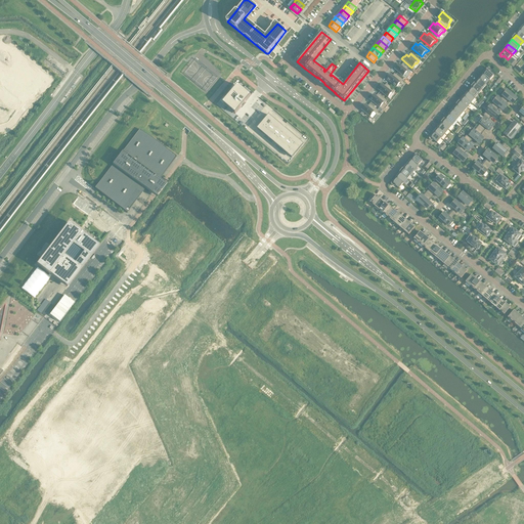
[(398,63),(394,70),(403,77),(407,72),(406,70),(408,68),(403,63),(401,66),(398,63)]
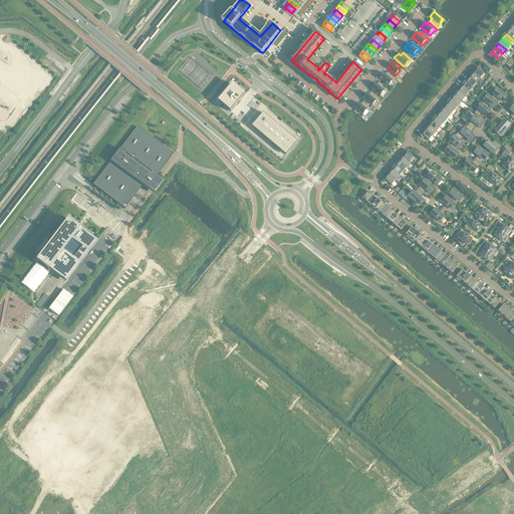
[(484,74),(481,71),(481,70),(481,69),(481,68),(480,68),(480,67),(479,67),(478,67),(478,68),(477,68),(473,73),(480,79),(484,74)]
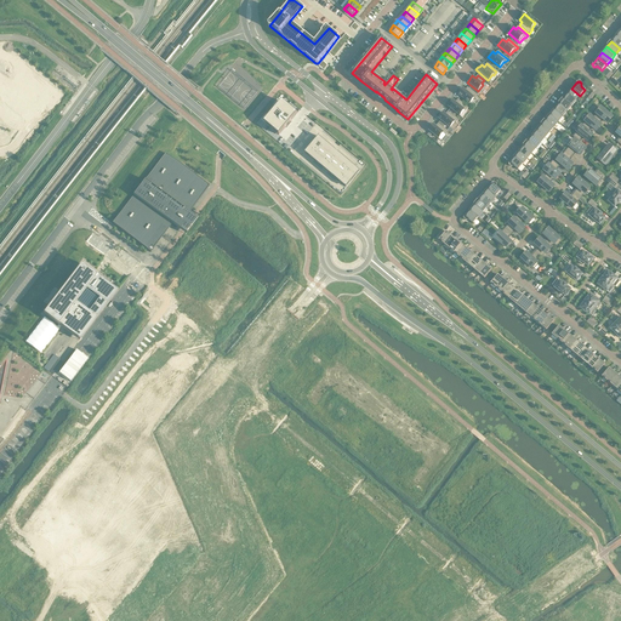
[(462,87),(457,95),(469,104),(474,98),(476,100),(478,96),(467,87),(466,90),(462,87)]
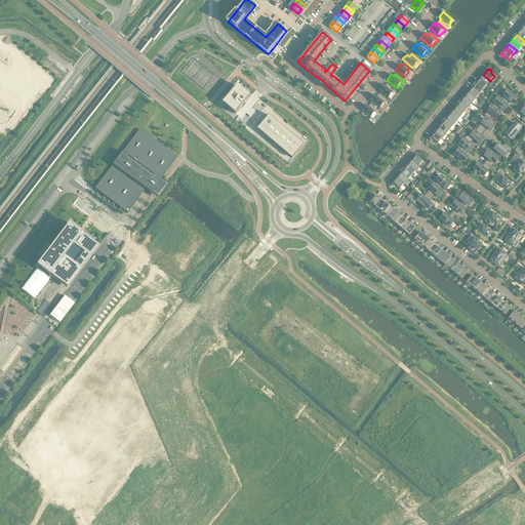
[(483,75),(480,79),(487,85),(490,81),(483,75)]
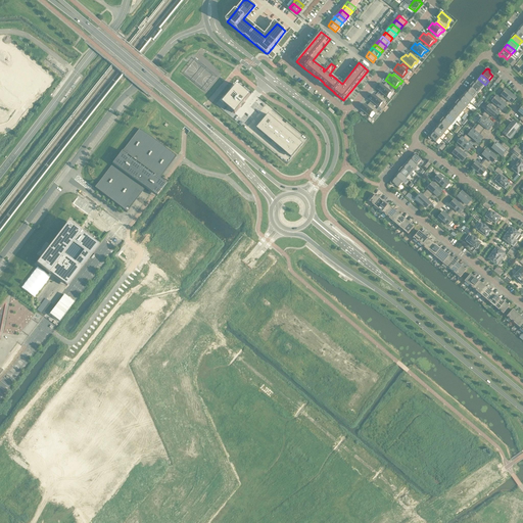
[(478,79),(474,83),(481,90),(485,85),(478,79)]
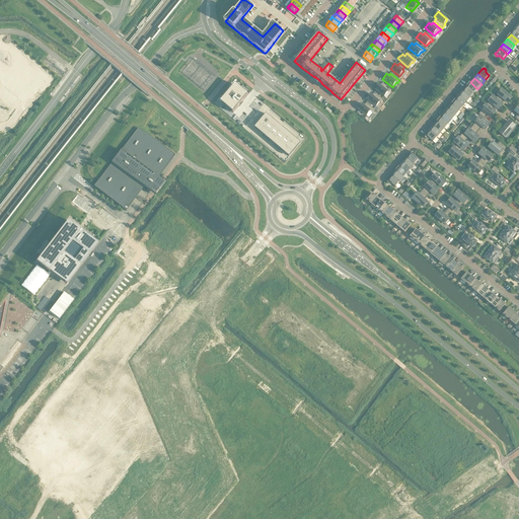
[(474,93),(477,89),(470,82),(466,87),(474,93)]
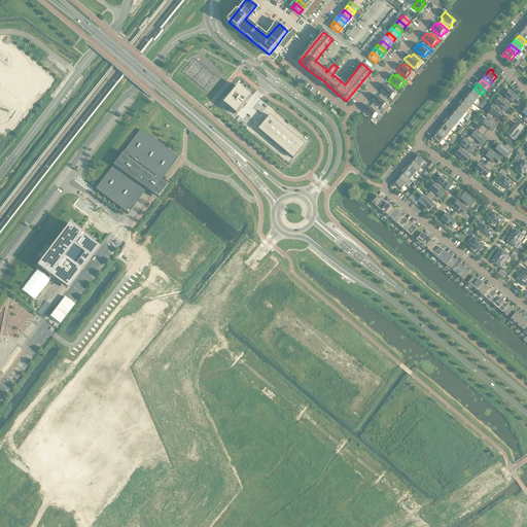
[(384,85),(380,90),(390,98),(393,94),(394,95),(397,92),(393,89),(391,91),(384,85)]
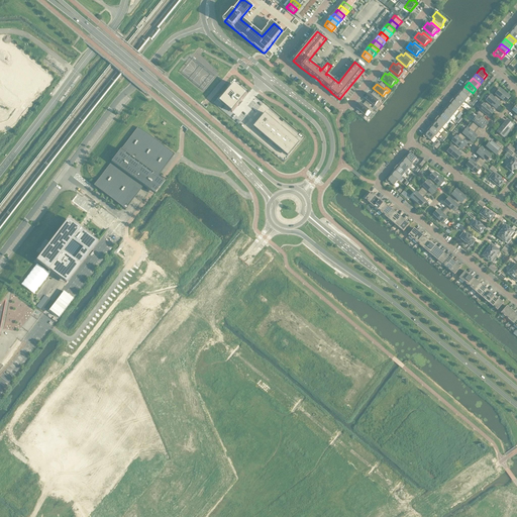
[(235,85),(220,102),(232,113),(247,95),(235,85)]
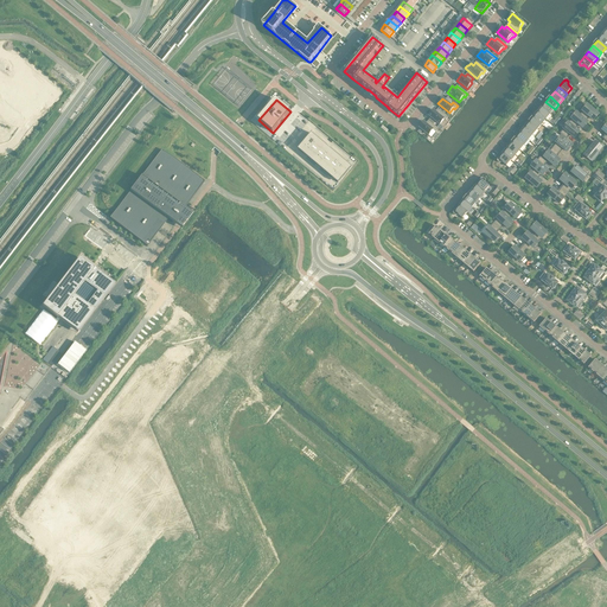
[(545,102),(542,107),(550,114),(555,109),(545,102)]
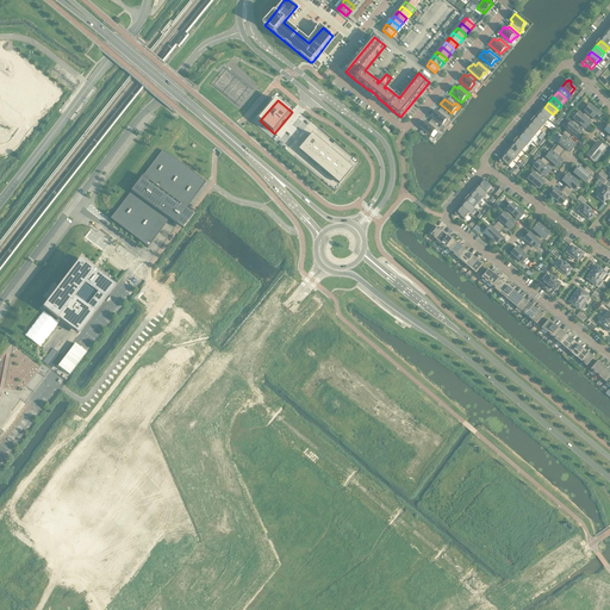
[(583,117),(589,122),(592,117),(597,120),(601,116),(590,106),(590,107),(589,106),(585,110),(586,111),(586,112),(583,117)]
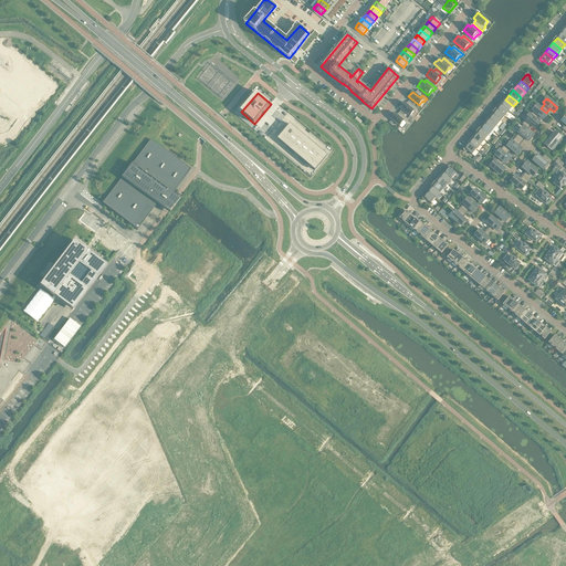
[(505,100),(501,104),(509,111),(513,106),(505,100)]
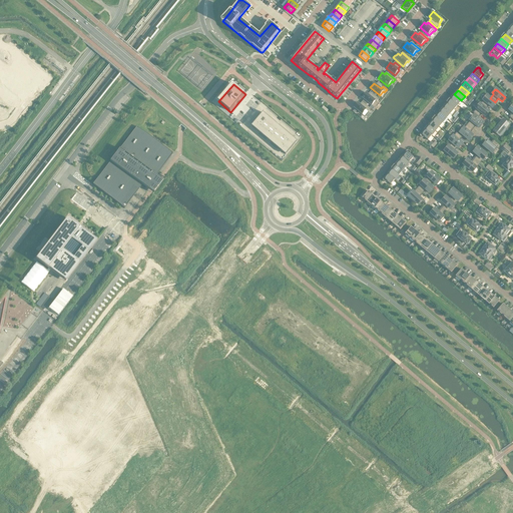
[(366,92),(362,97),(372,105),(376,101),(375,100),(377,98),(372,93),(370,96),(366,92)]
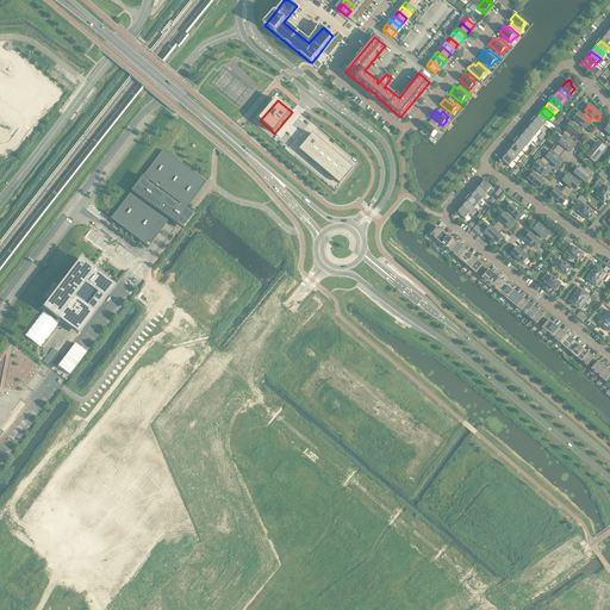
[(540,112),(535,118),(543,125),(548,119),(540,112)]
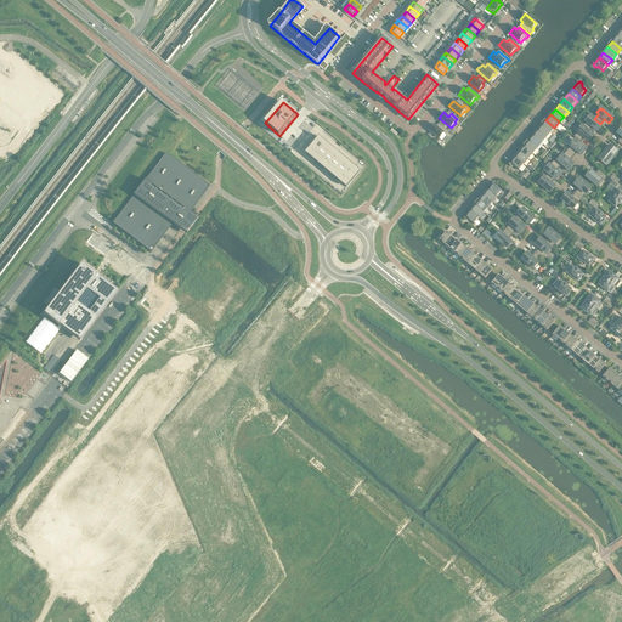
[(600,124),(594,119),(591,117),(582,126),(589,131),(593,128),(597,131),(601,125),(600,124)]
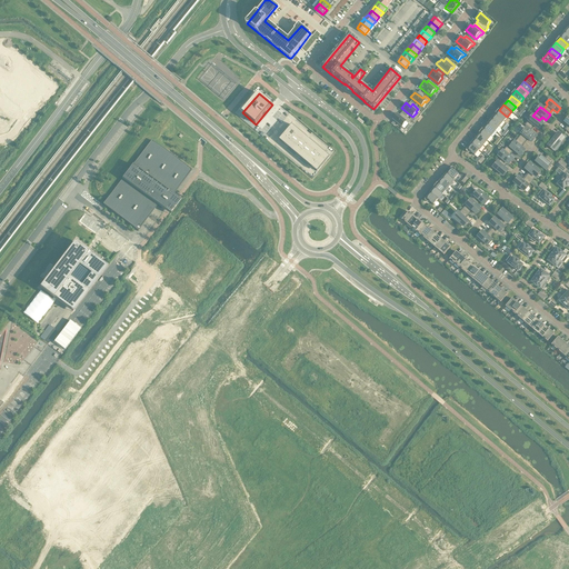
[(499,110),(496,115),(503,121),(507,117),(499,110)]
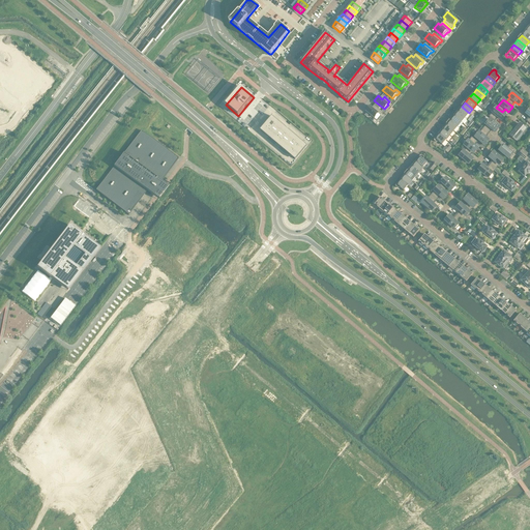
[(370,107),(365,111),(375,118),(378,114),(379,114),(382,112),(374,106),(372,108),(370,107)]
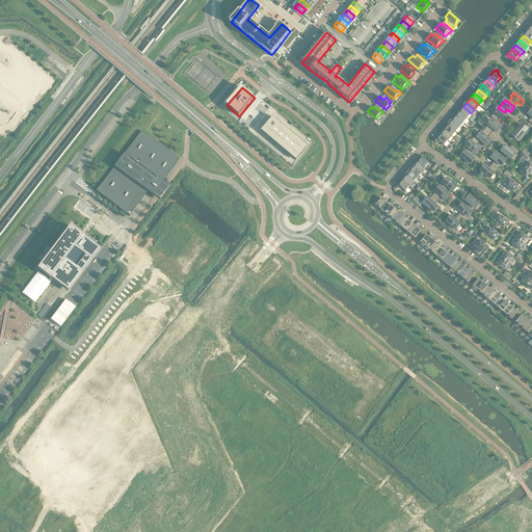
[(463,107),(459,112),(467,118),(471,113),(463,107)]
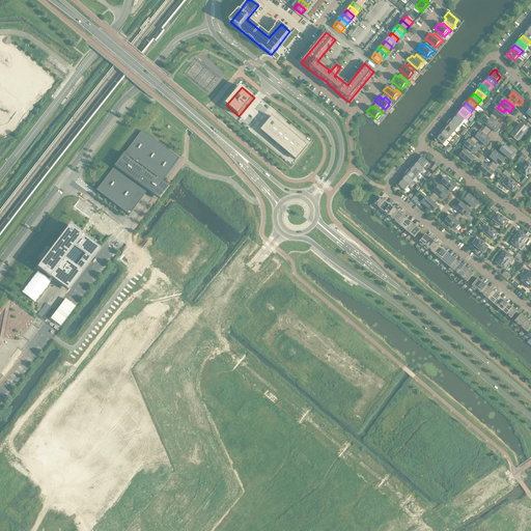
[(503,112),(497,108),(490,116),(495,121),(499,117),(502,120),(506,115),(503,112)]
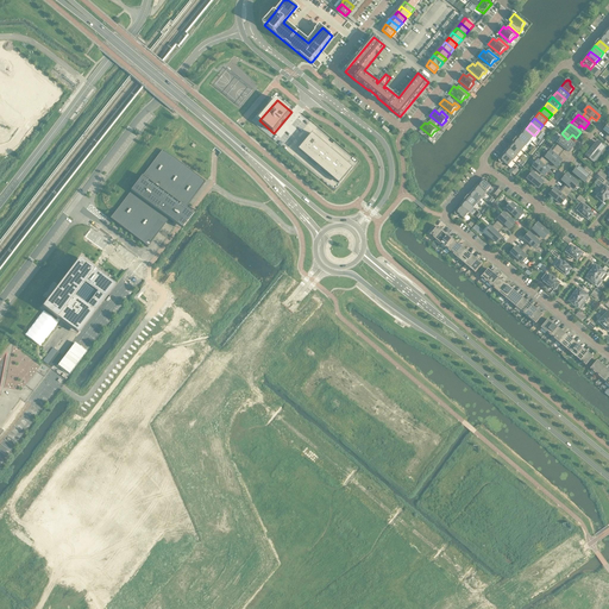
[(531,140),(534,136),(526,129),(521,133),(531,140)]
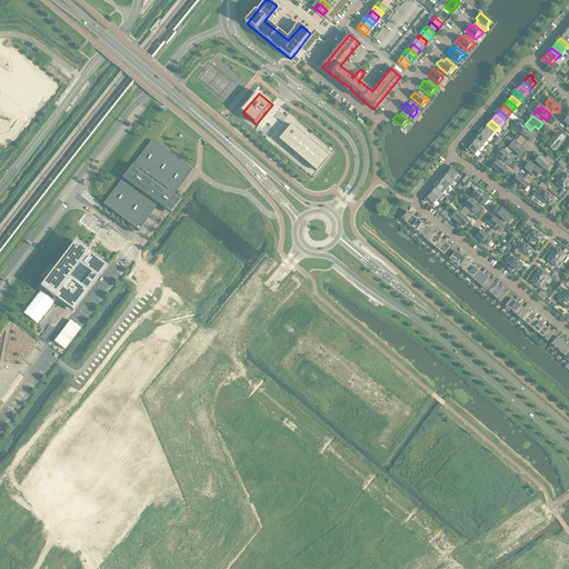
[(491,136),(496,131),(487,125),(483,129),(491,136)]
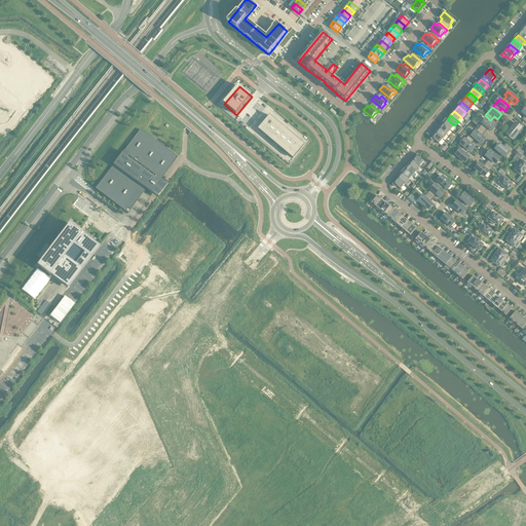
[(270,116),(258,129),(264,135),(293,159),(305,145),(276,121),(270,116)]
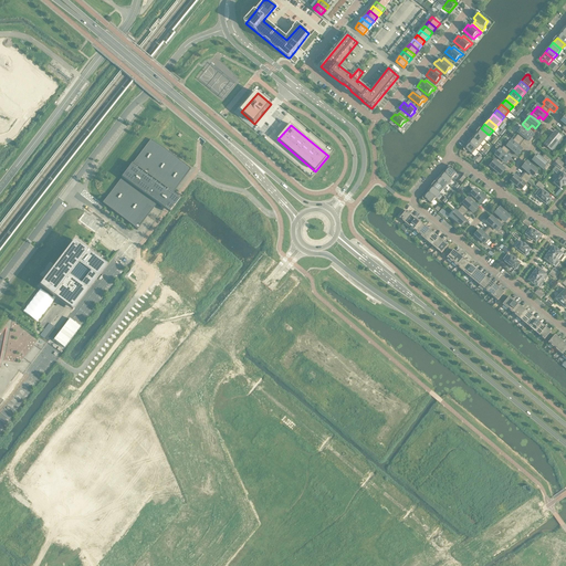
[(484,140),(489,135),(481,128),(477,134),(484,140)]
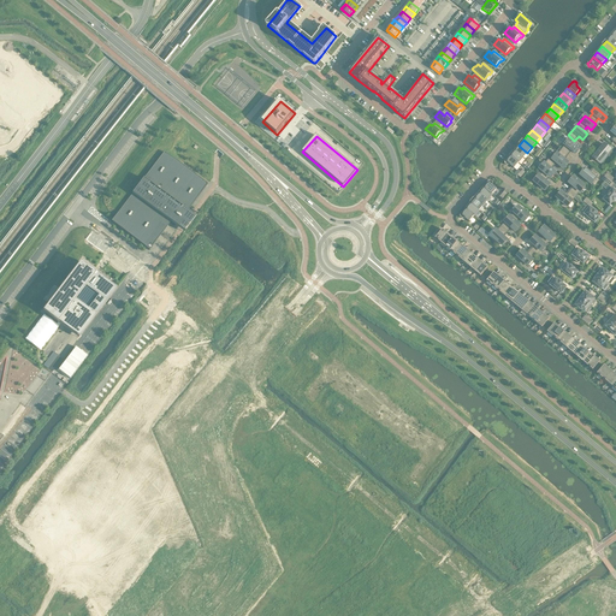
[(562,149),(567,155),(572,150),(575,154),(580,148),(569,140),(564,144),(566,146),(562,149)]
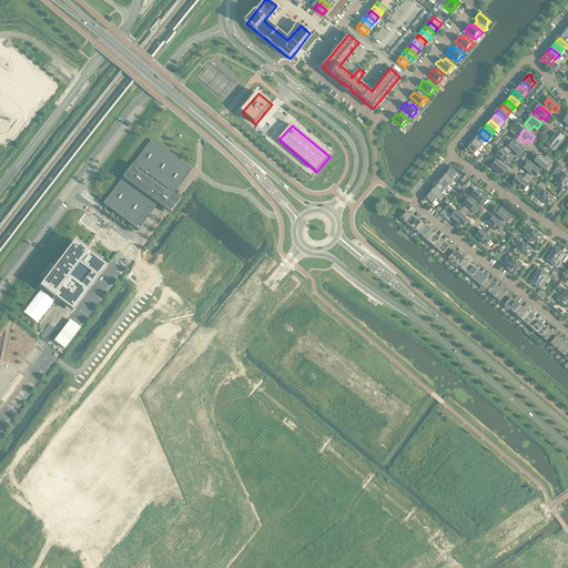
[(554,151),(566,137),(561,132),(559,134),(557,133),(546,145),(554,151)]
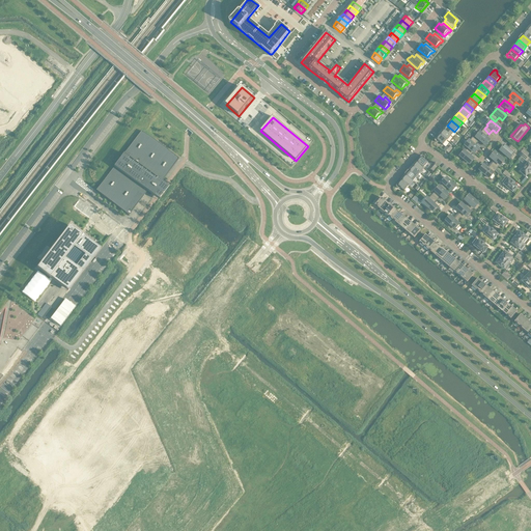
[(451,136),(454,132),(447,126),(443,130),(451,136)]
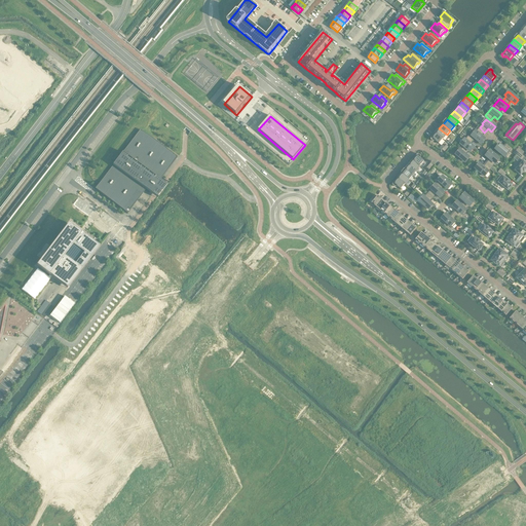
[(484,133),(480,127),(476,132),(472,137),(481,144),(485,139),(481,136),(484,133)]
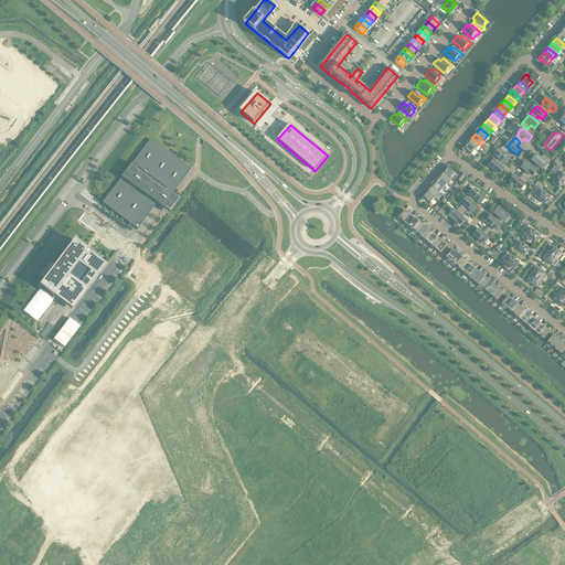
[(476,149),(480,145),(471,138),(468,142),(476,149)]
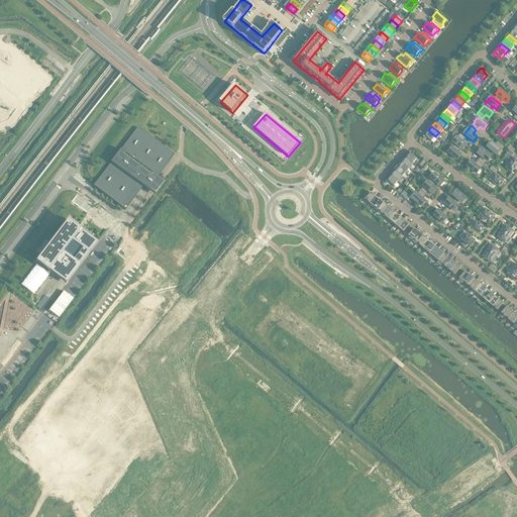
[(111,163),(93,186),(125,210),(143,187),(149,191),(152,193),(153,195),(154,195),(164,183),(162,181),(157,178),(174,156),(137,127),(120,150),(120,149),(111,162),(111,163)]
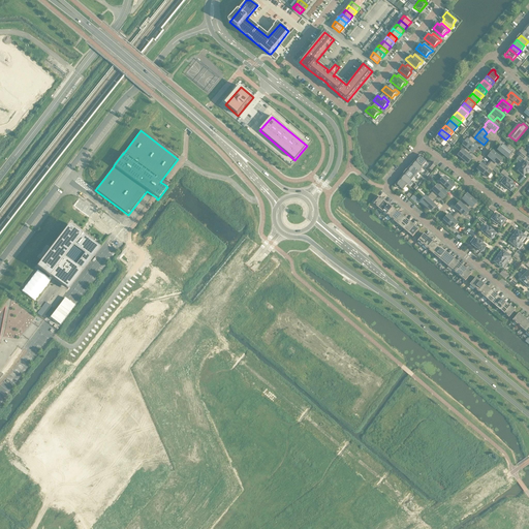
[(438,133),(434,138),(433,139),(433,141),(434,142),(435,143),(436,143),(437,142),(441,145),(445,139),(438,133)]
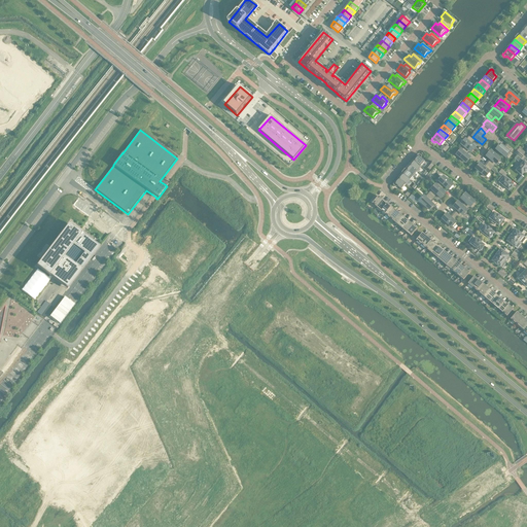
[(464,147),(469,151),(470,152),(475,147),(471,144),(475,140),(469,136),(462,145),(464,147)]
